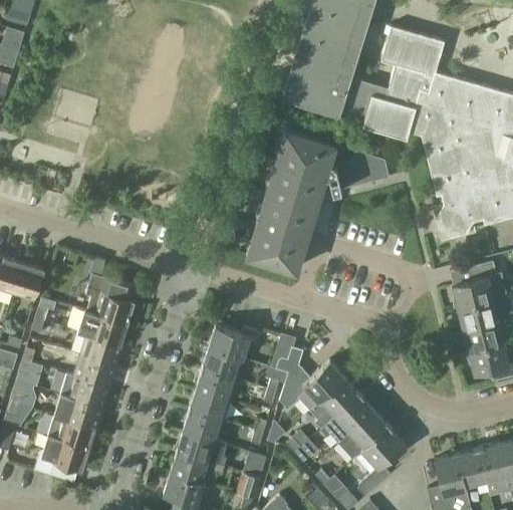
[(312,0),(283,93),(339,110),(340,104),(366,112),(362,128),(407,140),(409,133),(421,137),(436,197),(441,196),(444,206),(437,216),(441,231),(452,237),(466,234),(473,223),(483,220),(484,225),(512,217),(512,94),(436,73),(445,42),(392,25),(380,61),(395,65),(388,88),(349,76),(372,0),(312,0)]
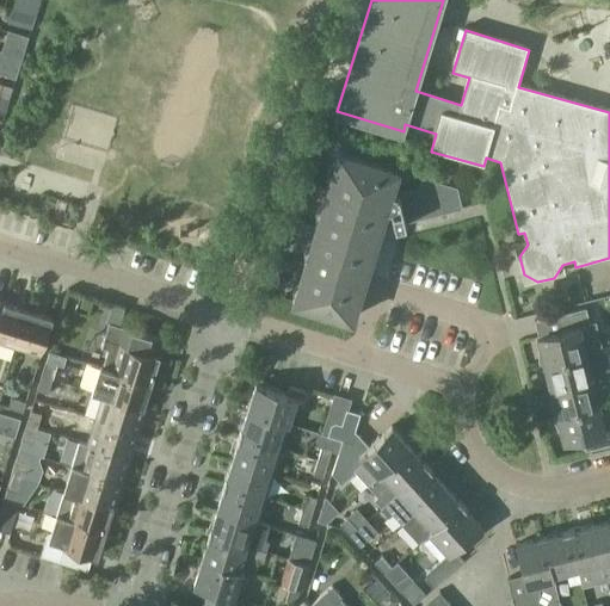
[(36,20),(39,8),(29,5),(25,17),(36,20)]
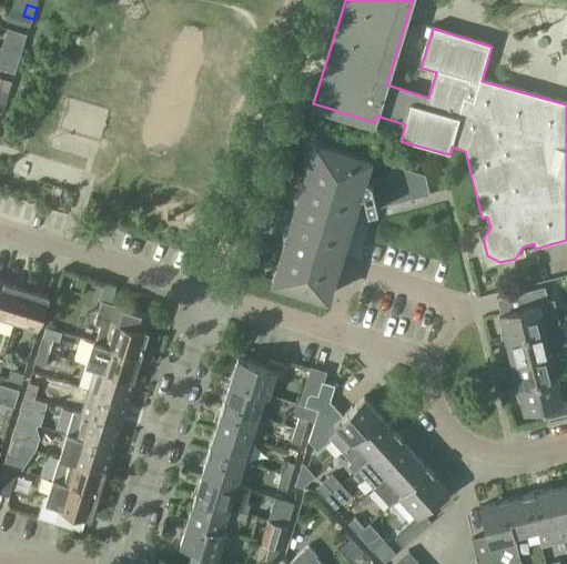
[(30,30),(33,19),(23,16),(19,27),(30,30)]
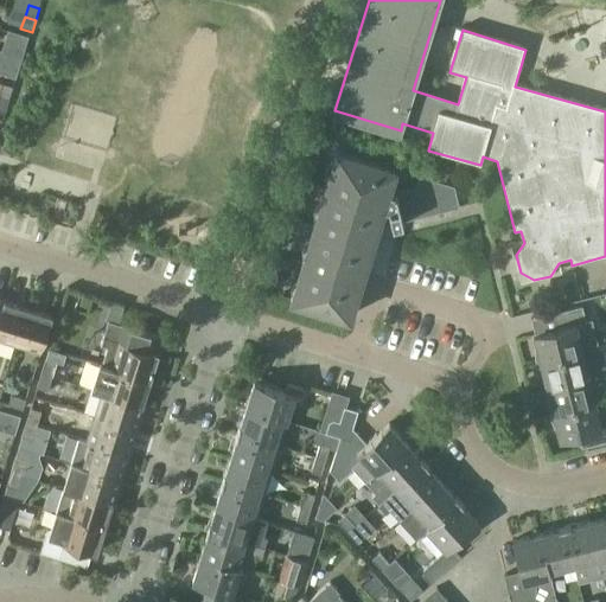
[(12,58),(23,62),(26,50),(16,46),(12,58)]
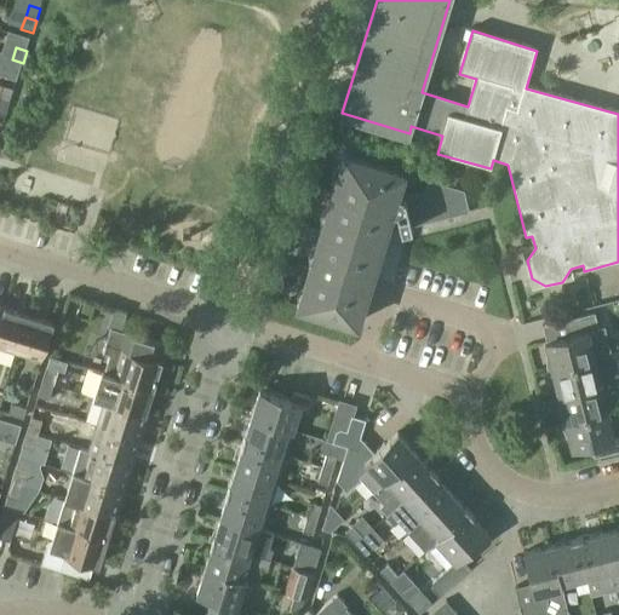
[(19,75),(23,63),(12,59),(9,72),(19,75)]
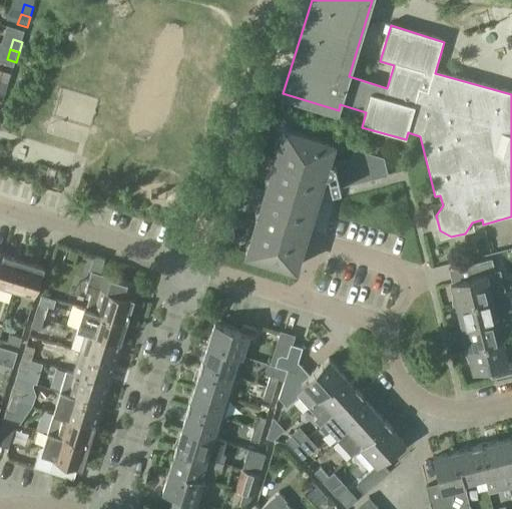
[(0,80),(0,84),(8,87),(11,77),(2,74),(0,80)]
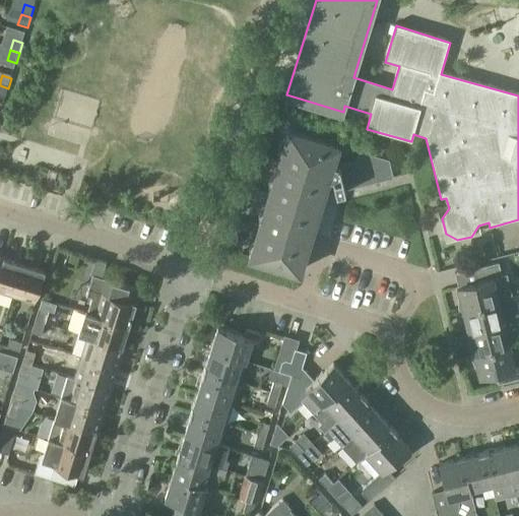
[(0,97),(5,99),(8,88),(0,85),(0,97)]
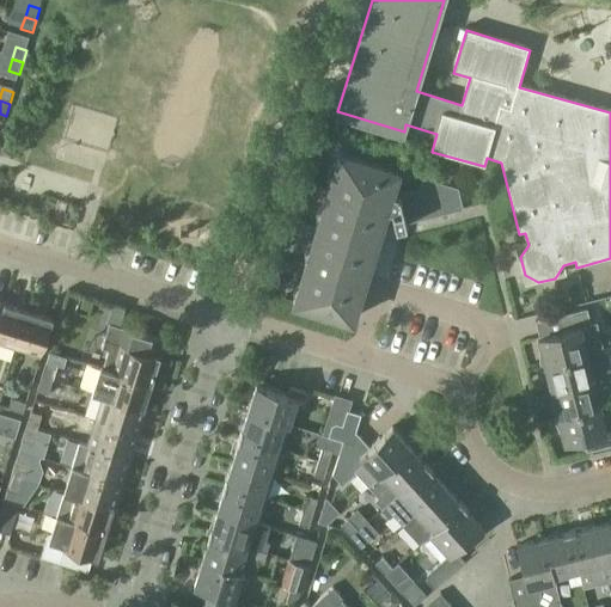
[(356,312),(349,311),(376,225),(380,226),(382,227),(383,226),(395,224),(396,230),(407,226),(464,212),(459,191),(423,181),(420,191),(397,196),(392,195),(399,173),(340,154),(293,305),(353,323),(356,312)]
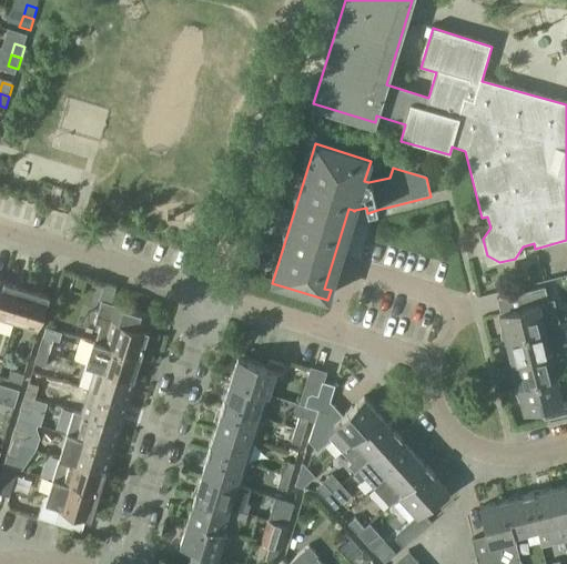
[(0,322),(16,326),(27,292),(4,285),(0,300),(0,322)]
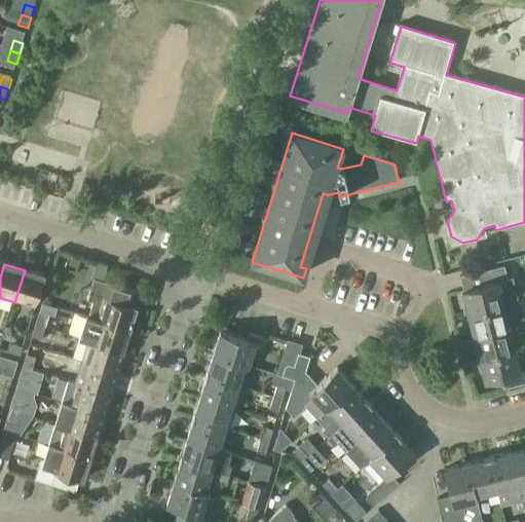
[(25,270),(14,302),(35,309),(45,276),(25,270)]
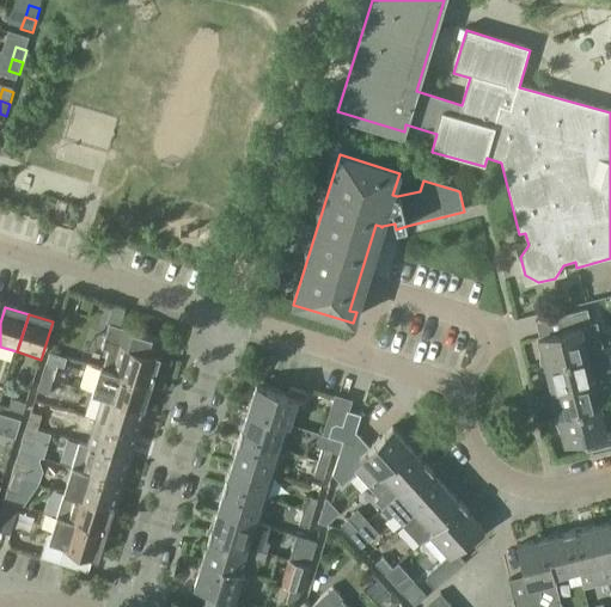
[(545,366),(547,368),(587,359),(603,354),(597,330),(592,331),(588,314),(558,322),(562,335),(539,341),(541,344),(538,345),(541,366),(539,366),(541,367),(545,366)]
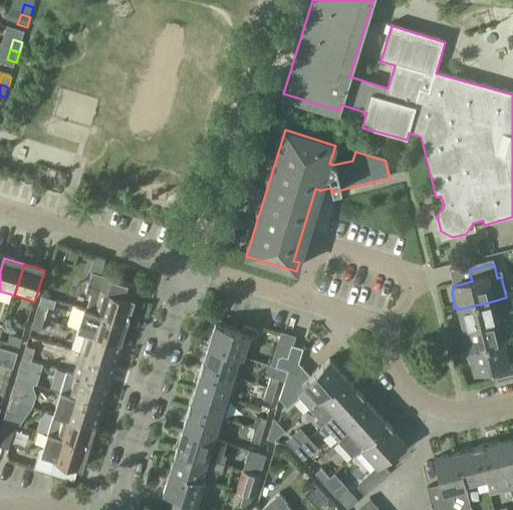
[(97,300),(92,315),(126,324),(134,302),(132,301),(136,288),(91,275),(85,296),(97,300)]
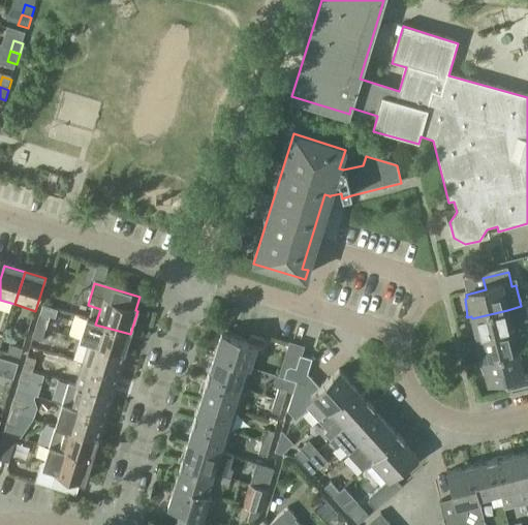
[(472,318),(477,340),(527,328),(527,320),(524,306),(521,306),(507,310),(472,318)]
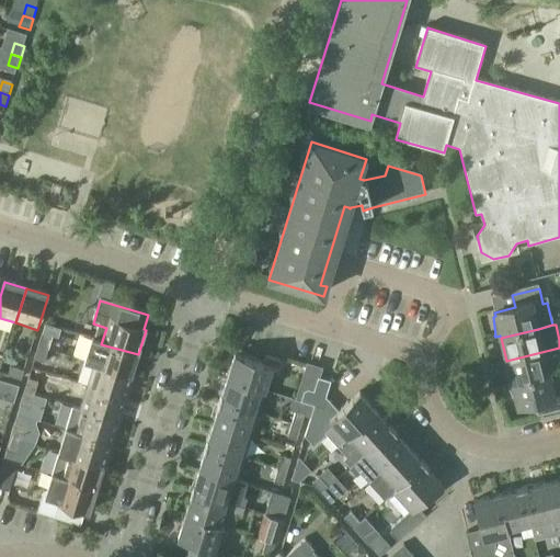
[(38,349),(48,352),(53,339),(43,336),(38,349)]
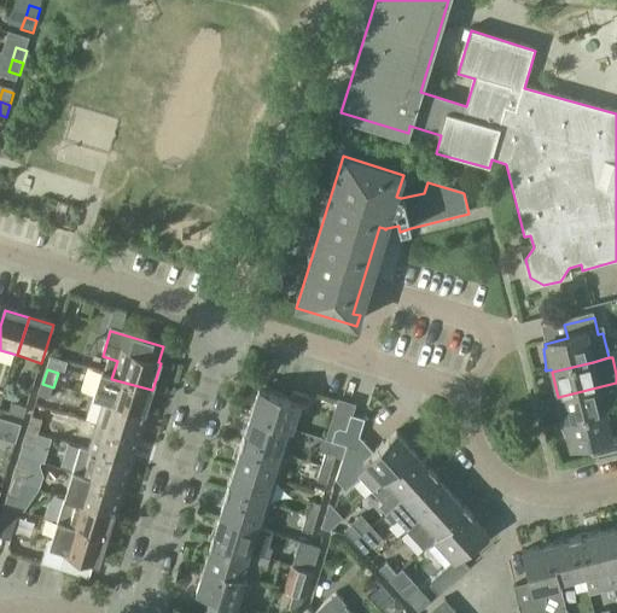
[(102,375),(94,401),(104,403),(145,415),(152,390),(111,379),(102,375)]
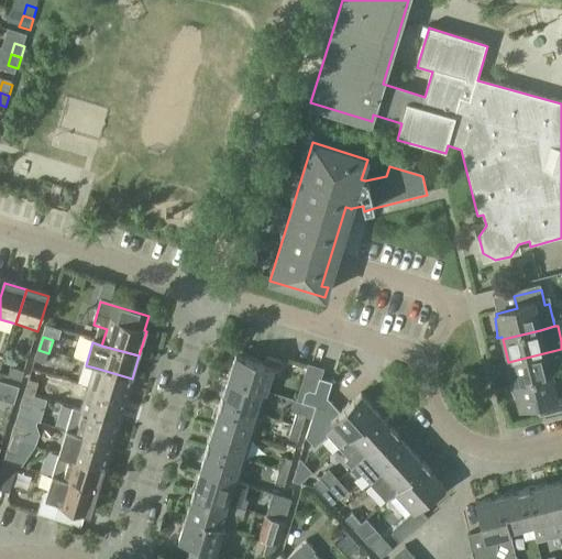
[(514,385),(561,373),(561,349),(508,362),(514,385)]
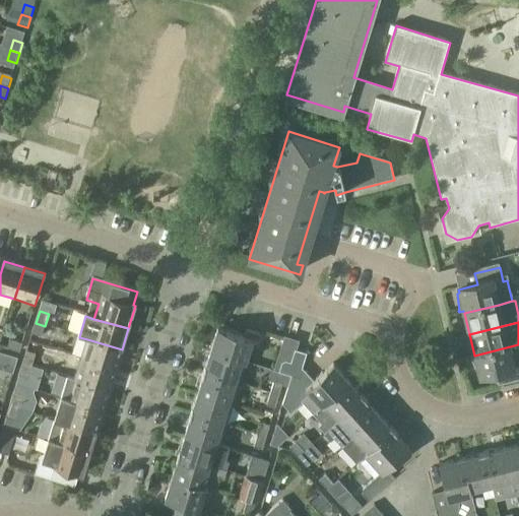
[(42,338),(45,326),(36,323),(31,335),(42,338)]
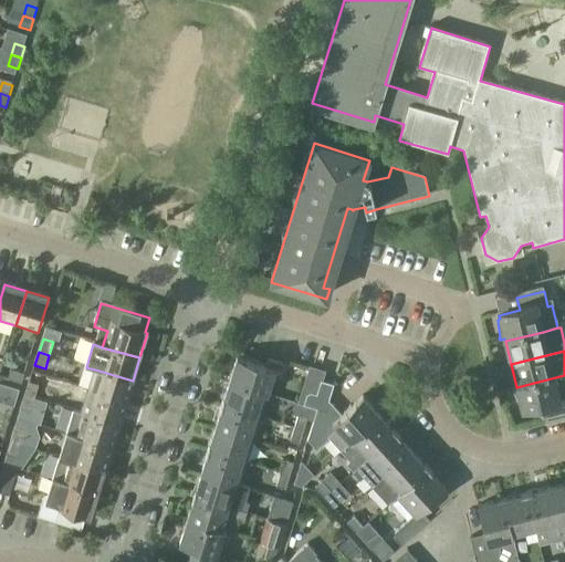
[(237,360),(229,385),(268,396),(272,381),(276,382),(282,380),(286,366),(269,361),(265,368),(237,360)]
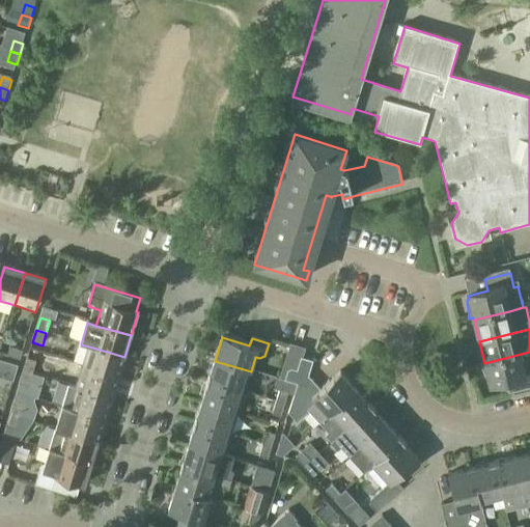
[(117,379),(124,357),(89,347),(83,368),(117,379)]
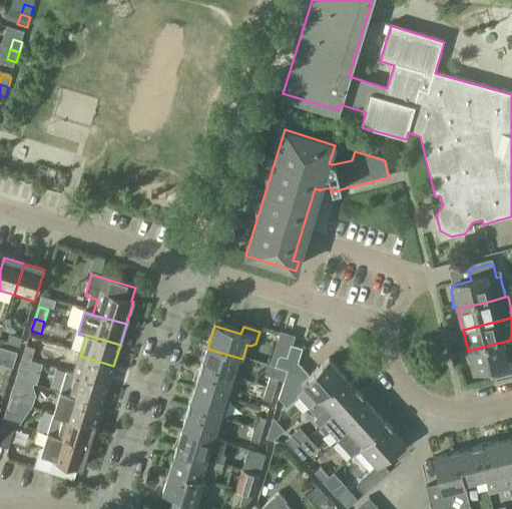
[(10,337),(7,346),(19,350),(22,341),(10,337)]
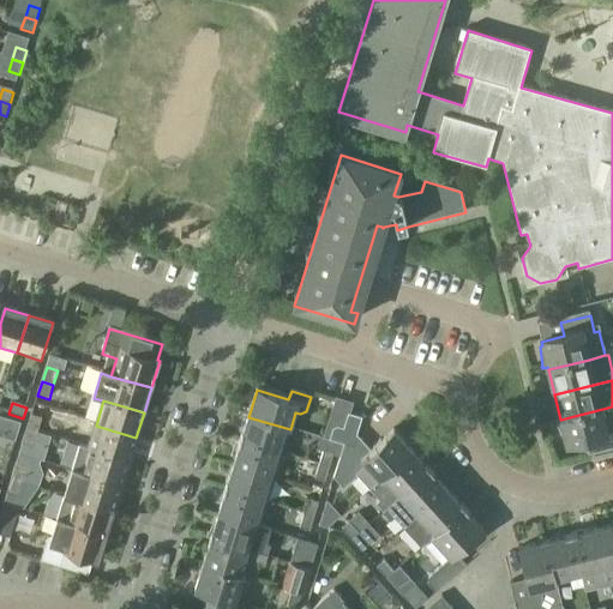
[(612,406),(560,420),(562,422),(556,423),(556,424),(557,424),(565,444),(566,444),(568,447),(592,441),(595,454),(612,450),(612,406)]
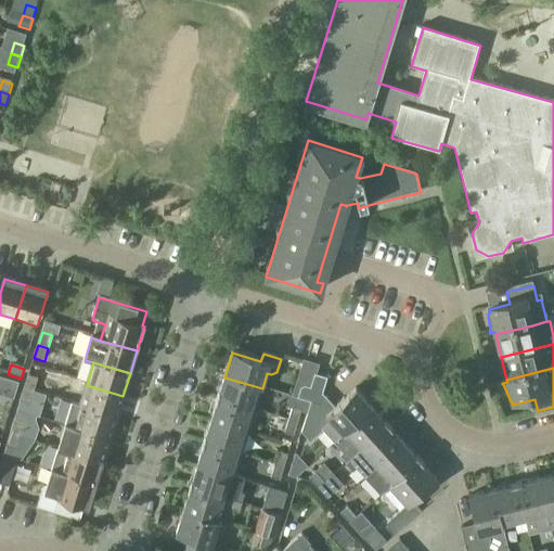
[(321,402),(323,395),(327,380),(314,375),(310,389),(305,387),(301,389),(298,399),(311,404),(319,406),(321,402)]
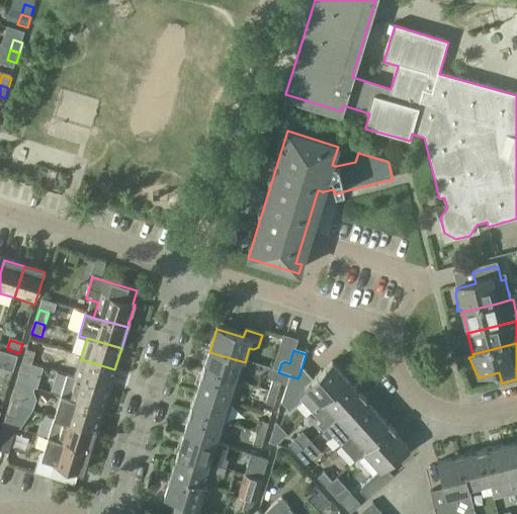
[(22,363),(32,366),(35,354),(26,351),(22,363)]
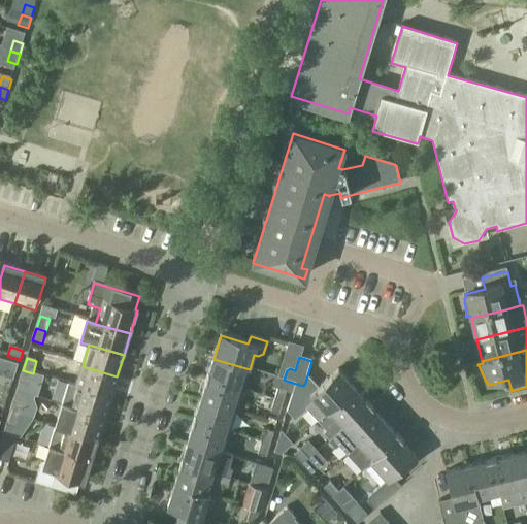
[(242,391),(250,369),(213,359),(207,380),(242,391)]
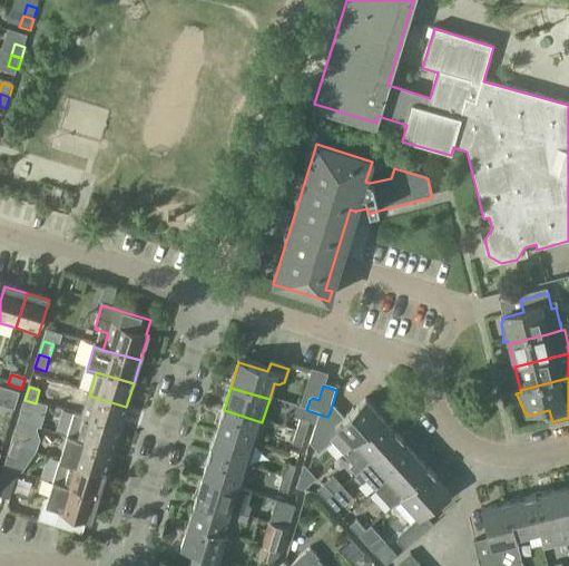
[(119,429),(126,407),(89,396),(81,418),(119,429)]
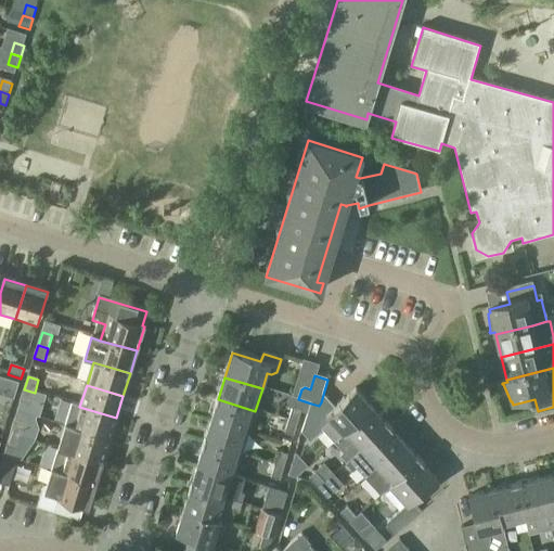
[(30,406),(35,393),(24,389),(21,402),(30,406)]
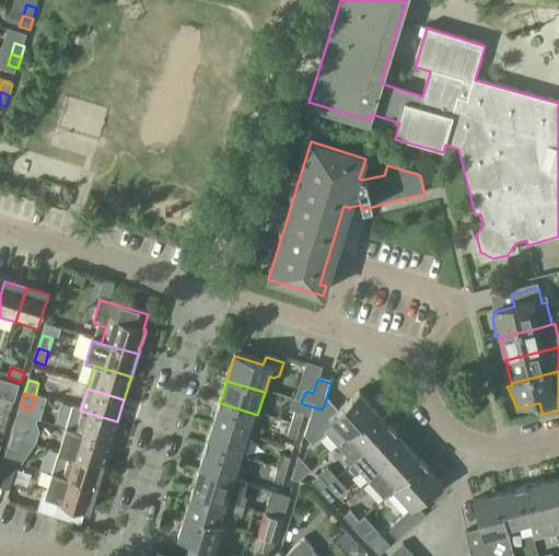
[(307,429),(304,438),(313,448),(319,442),(325,438),(337,450),(376,414),(359,394),(338,413),(326,398),(324,406),(322,409),(314,407),(307,428),(307,429)]
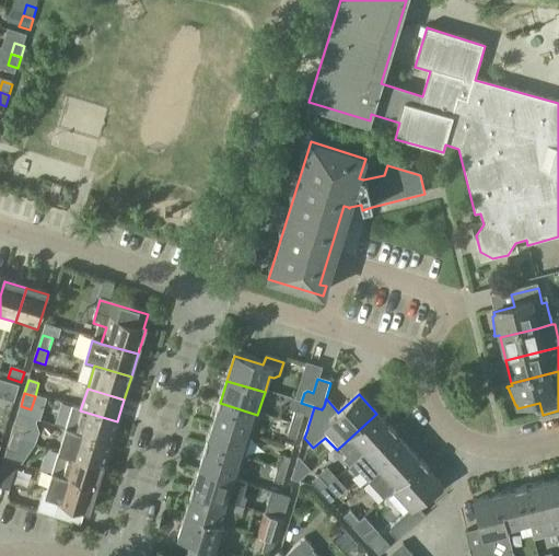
[(251,437),(257,415),(220,403),(213,426),(251,437)]
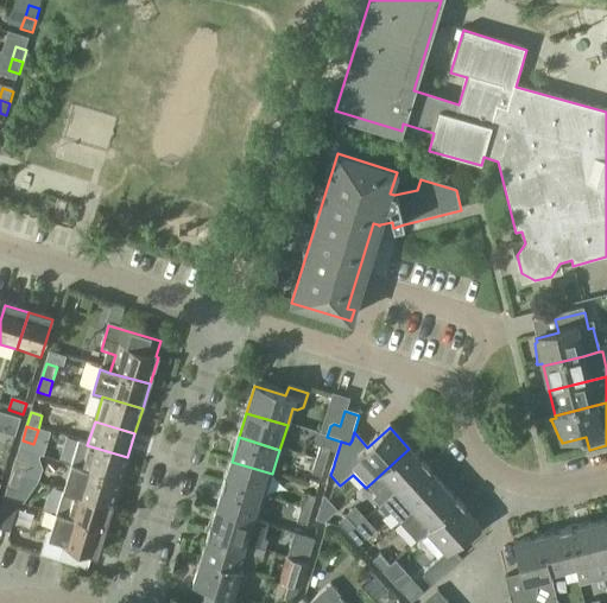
[(80,443),(73,467),(120,482),(127,457),(87,445),(80,443)]
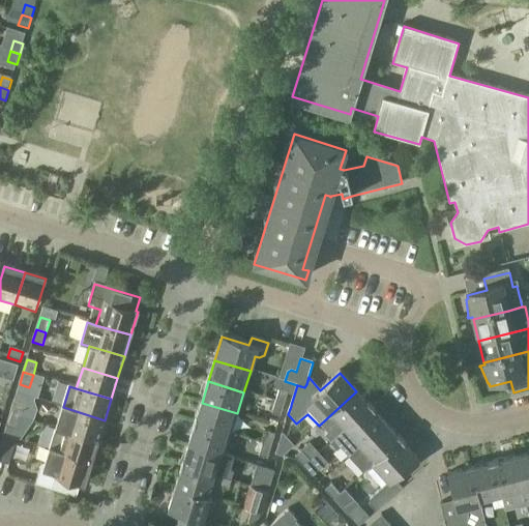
[(275,402),(285,405),(288,392),(280,389),(275,402)]
